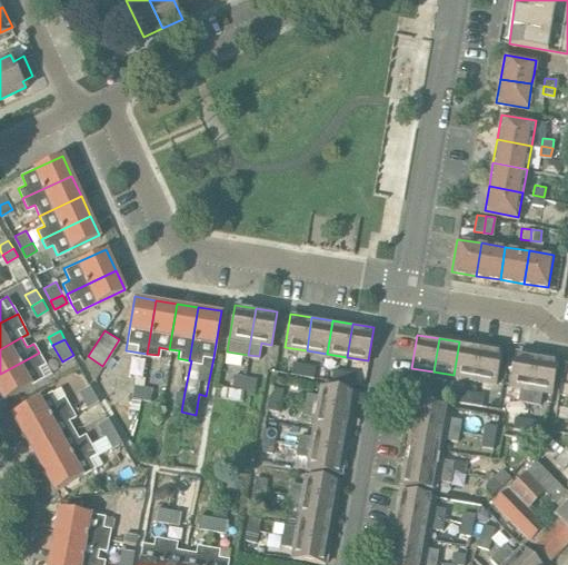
[(475,378),(479,345),(459,342),(454,375),(475,378)]
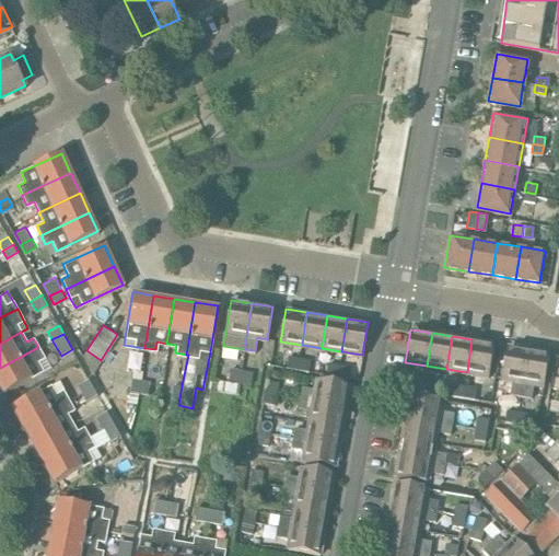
[(493,343),(472,339),(467,372),(488,375),(493,343)]
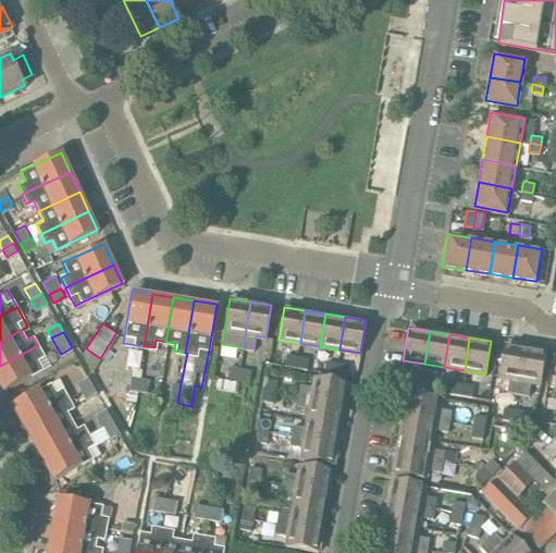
[(517,392),(524,346),(504,343),(498,376),(508,377),(506,391),(517,392)]
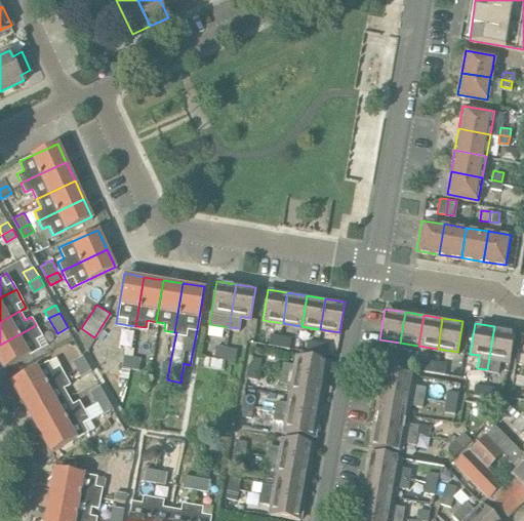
[(36,325),(0,345),(0,362),(3,367),(46,343),(41,334),(36,325)]
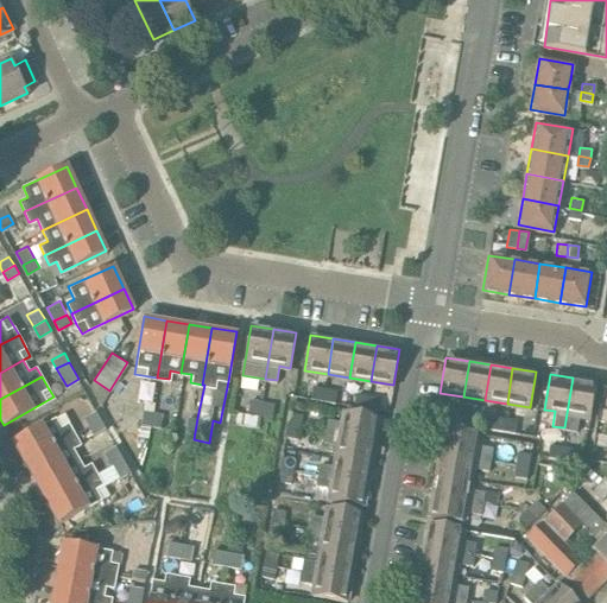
[(573,378),(564,427),(576,430),(579,414),(590,417),(595,381),(573,378)]
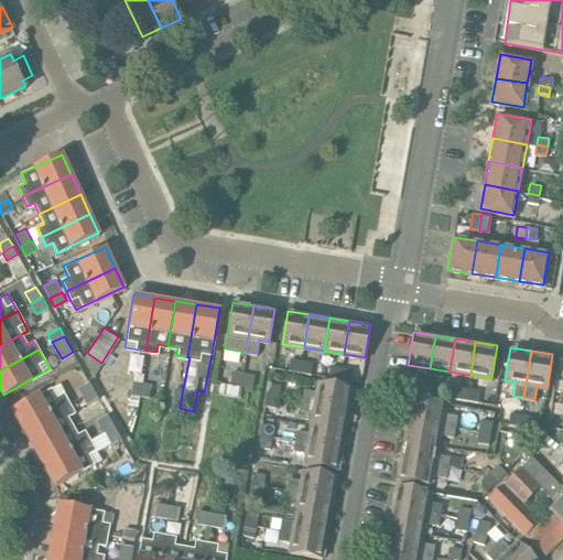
[(299,370),(301,358),(291,356),(289,368),(299,370)]
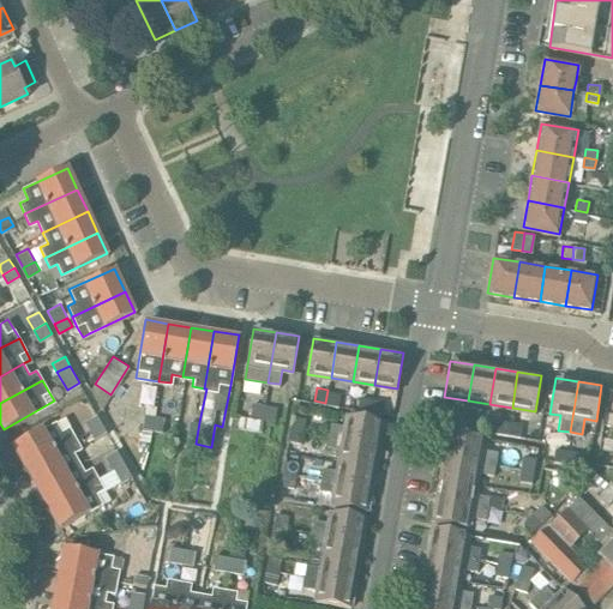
[(340,392),(328,390),(325,403),(338,405),(340,392)]
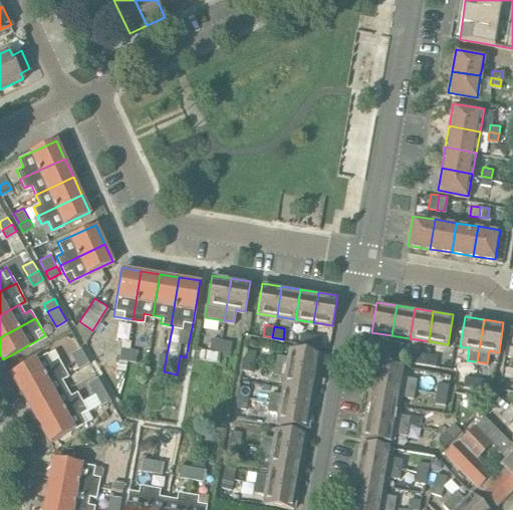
[(310,343),(311,333),(303,331),(301,342),(310,343)]
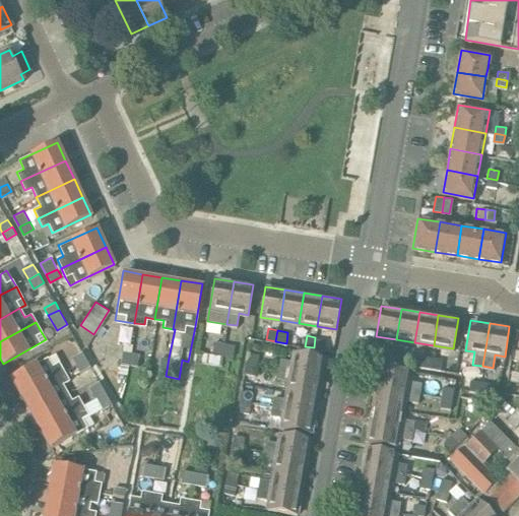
[(325,338),(315,337),(314,347),(324,348),(325,338)]
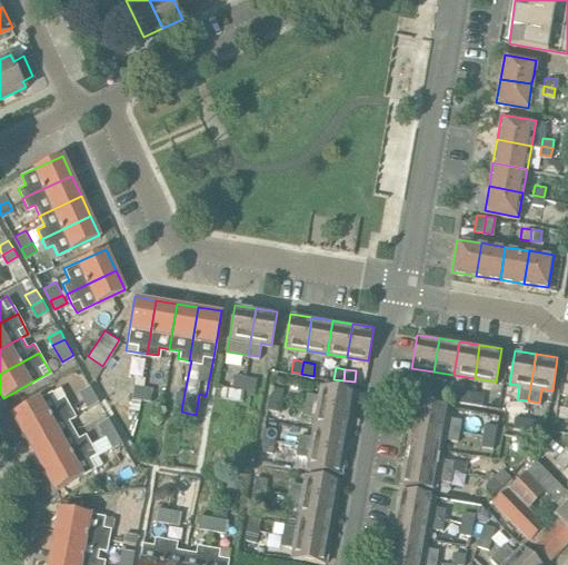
[(243,387),(245,375),(245,374),(233,373),(232,385),(243,387)]
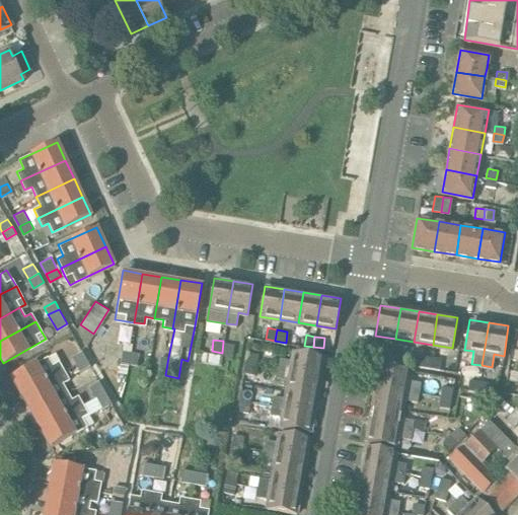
[(234,343),(223,342),(222,353),(232,354),(234,343)]
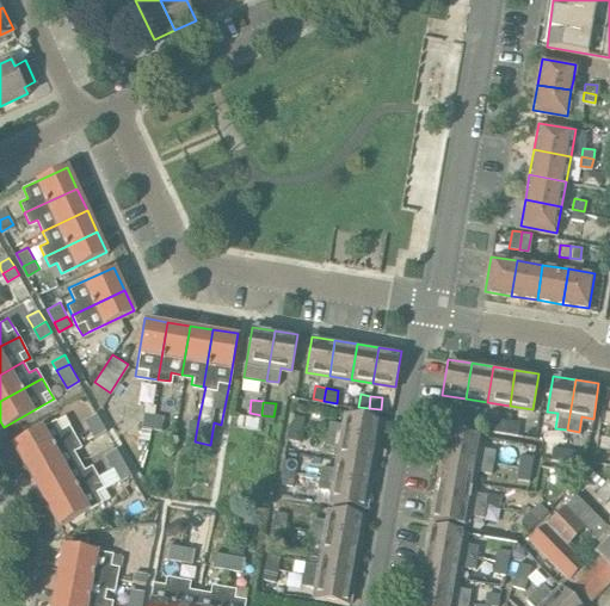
[(448,421),(458,424),(461,410),(450,409),(448,421)]
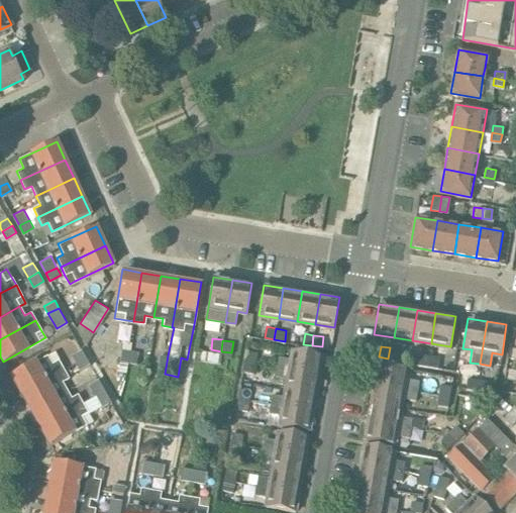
[(127,361),(129,348),(121,347),(119,360),(127,361)]
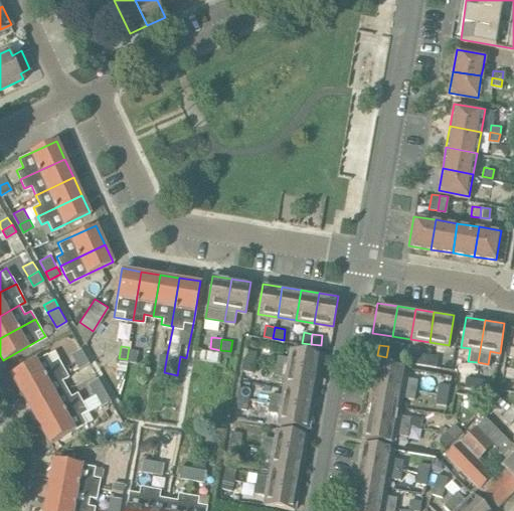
[(388,346),(386,357),(395,358),(397,348),(388,346)]
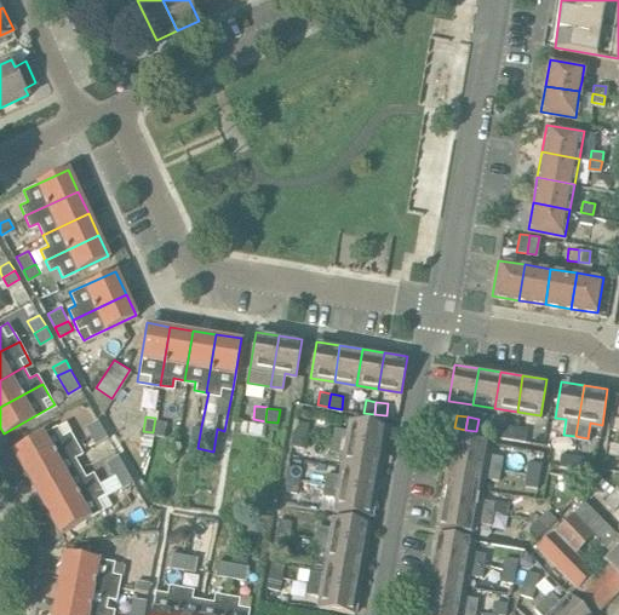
[(85,424),(90,434),(102,427),(97,418),(85,424)]
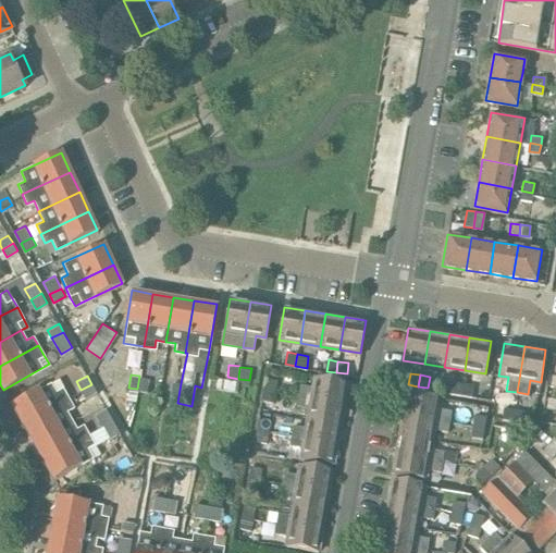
[(148,378),(139,376),(137,389),(146,391),(148,378)]
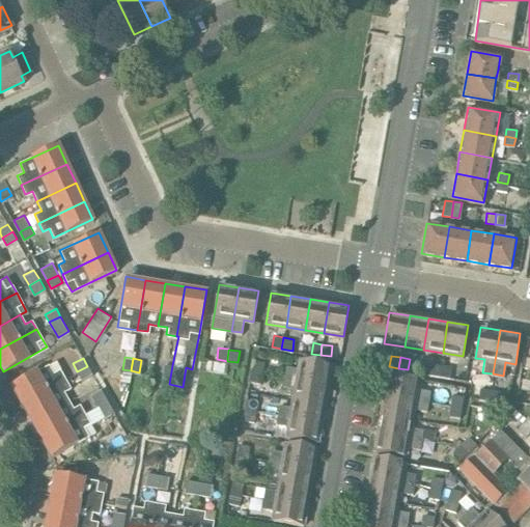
[(286,366),(284,376),(328,383),(331,363),(300,358),(298,368),(286,366)]
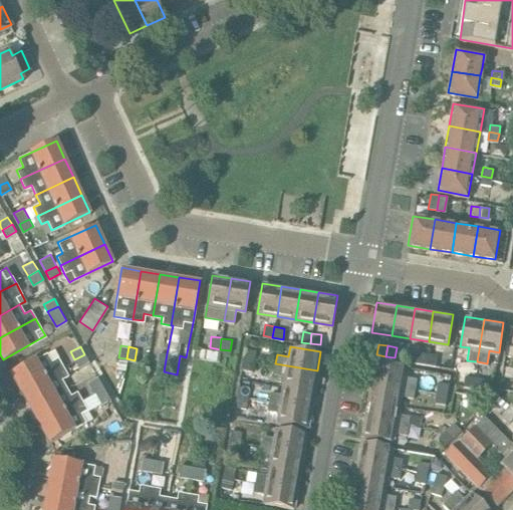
[(218,349),(200,347),(199,356),(217,358),(218,349)]
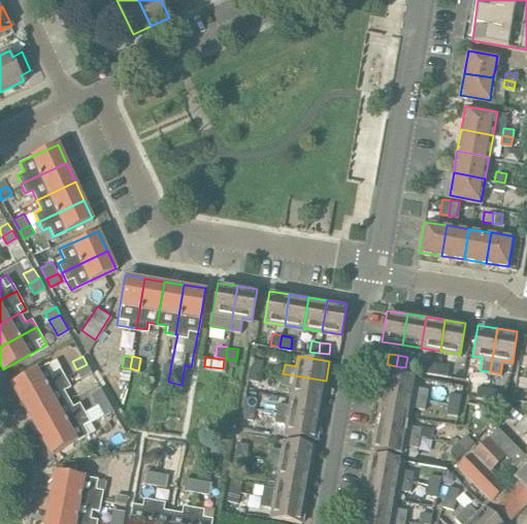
[(251,358),(250,366),(261,368),(262,359),(251,358)]
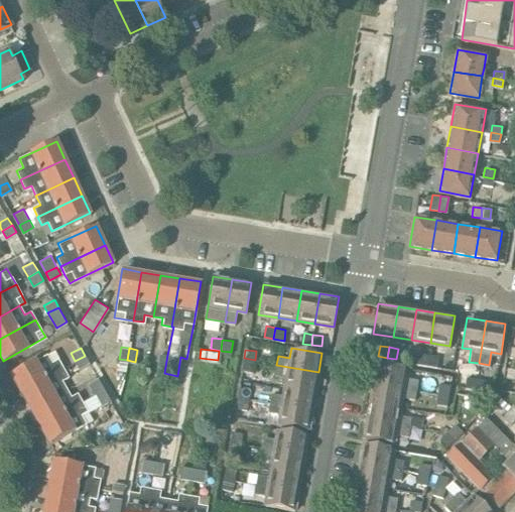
[(416,362),(426,364),(428,353),(418,352),(416,362)]
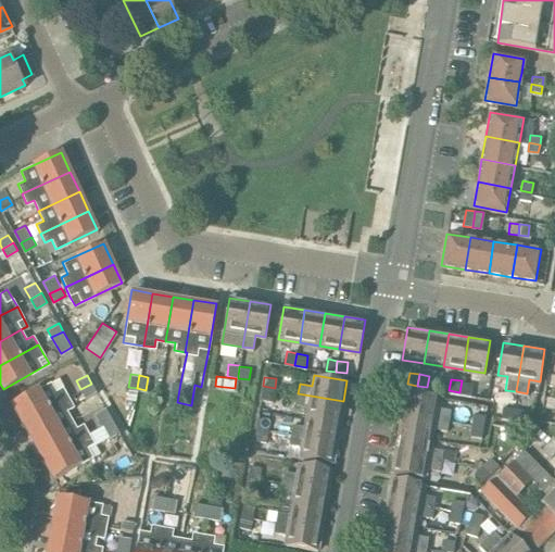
[(462,380),(459,392),(469,393),(470,383),(462,380)]
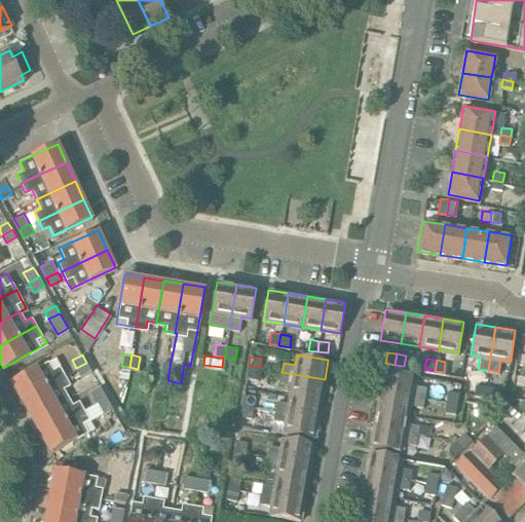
[(160,372),(169,374),(171,362),(163,361),(160,372)]
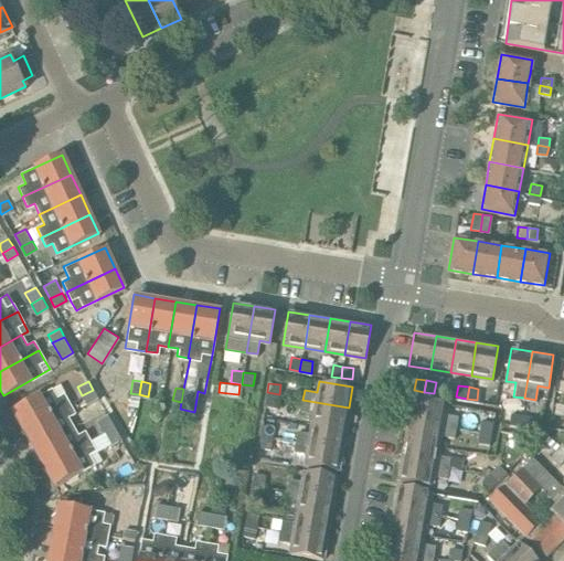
[(22,430),(70,404),(64,394),(57,398),(52,389),(12,411),(22,430)]
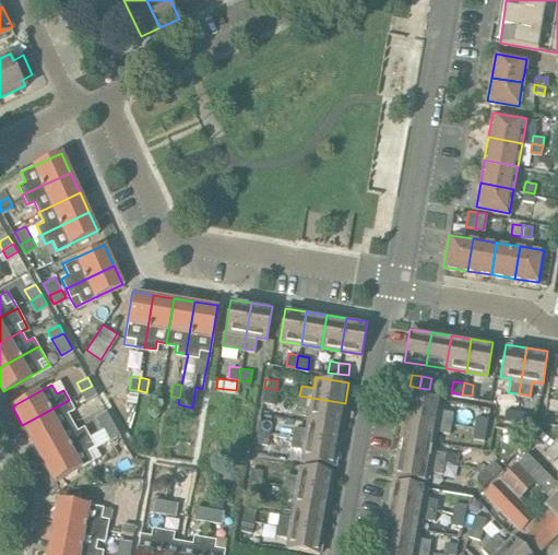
[(92,386),(81,391),(85,399),(96,392),(92,386)]
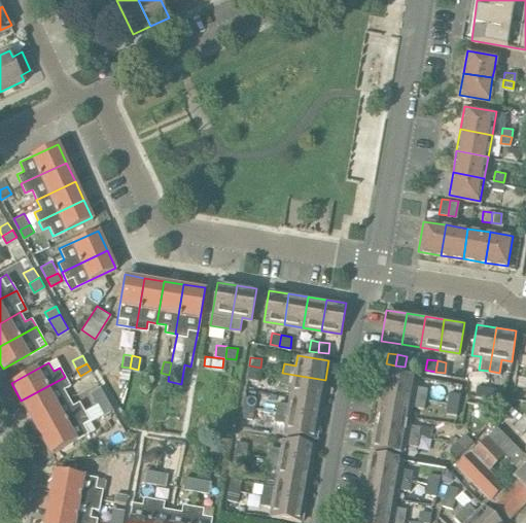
[(260,368),(249,365),(247,378),(258,379),(260,368)]
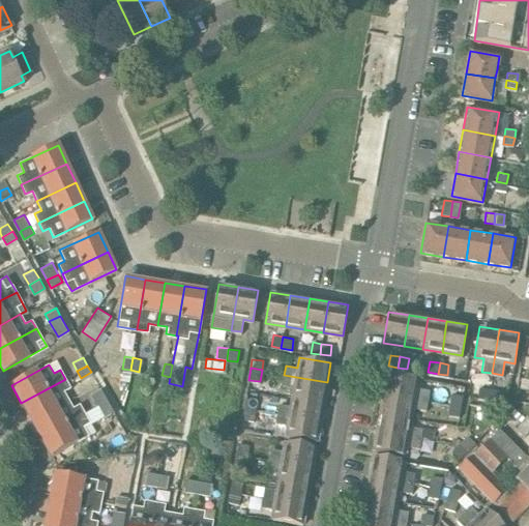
[(130,370),(122,369),(121,377),(129,378),(130,370)]
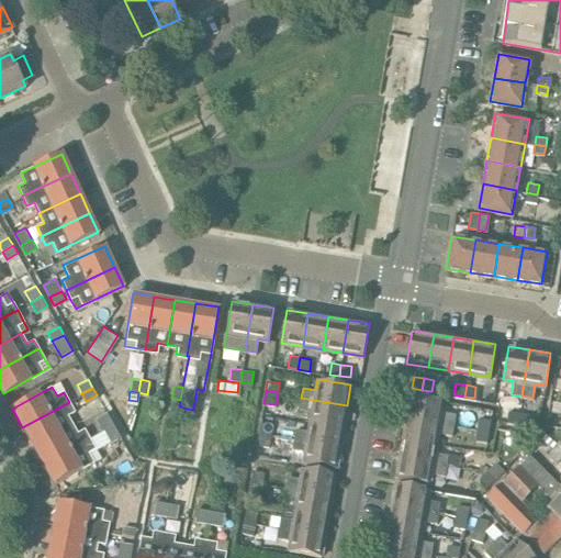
[(411,394),(406,415),(451,423),(453,413),(440,411),(442,400),(411,394)]
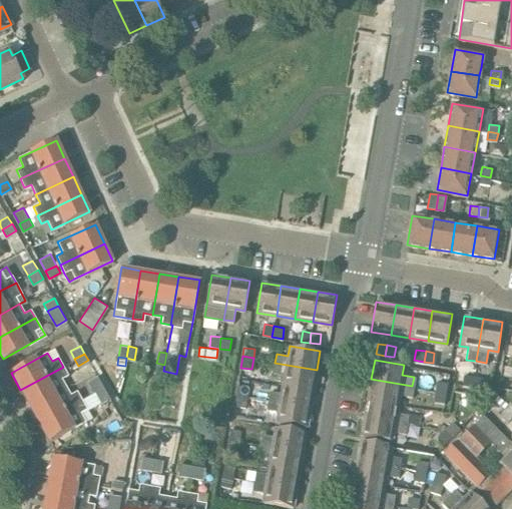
[(317,370),(275,363),(274,373),(285,375),(284,384),(313,389),(317,370)]
